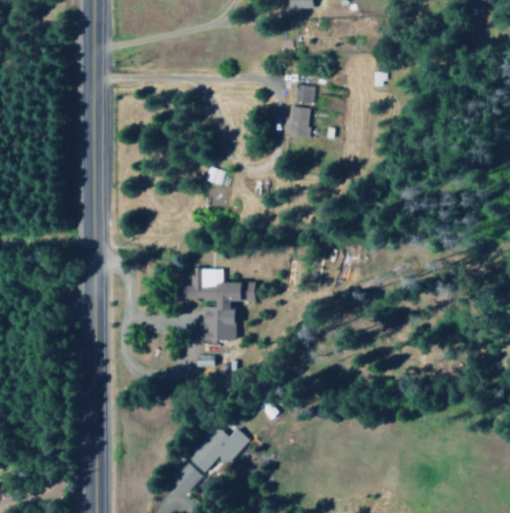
[(292,0),(292,8),(315,8),(314,0),(292,0)]
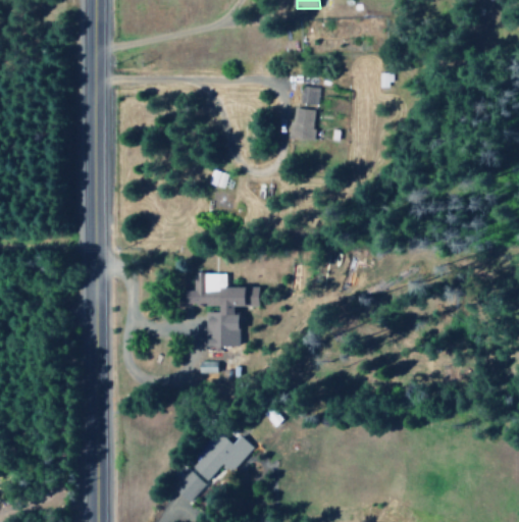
[(293,139),(316,141),(320,88),(304,86),(302,108),(295,108),(293,139)]
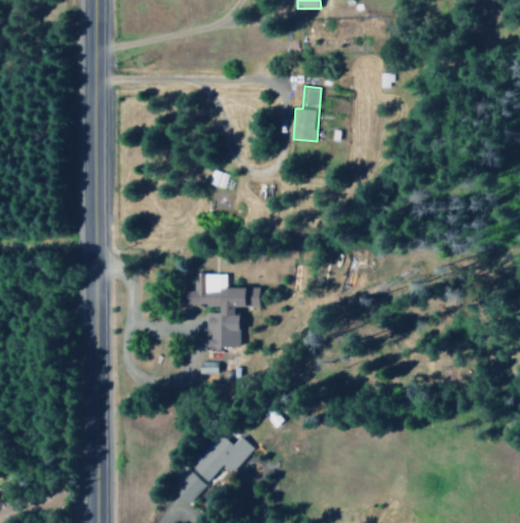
[(211,185),(227,189),(230,174),(214,171),(211,185)]
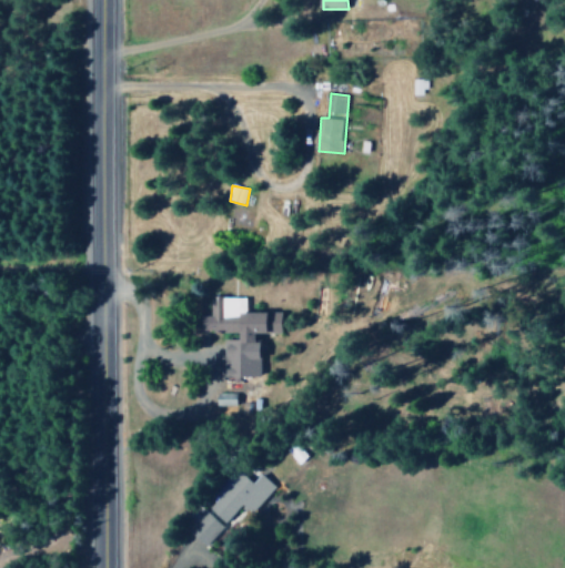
[(228,377),(264,378),(264,334),(286,334),(286,312),(248,312),(248,297),(214,297),(214,316),(205,316),(205,334),(244,334),(244,341),(228,341),(228,377)]
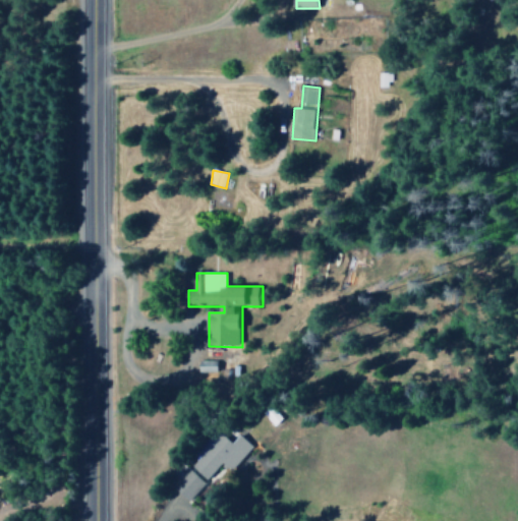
[(230,473),(255,448),(241,435),(232,444),(222,433),(171,484),(188,502),(224,467),(230,473)]
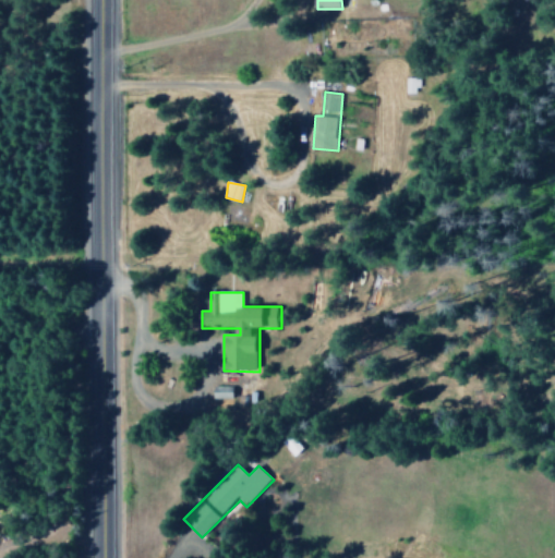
All buildings are outlined.
